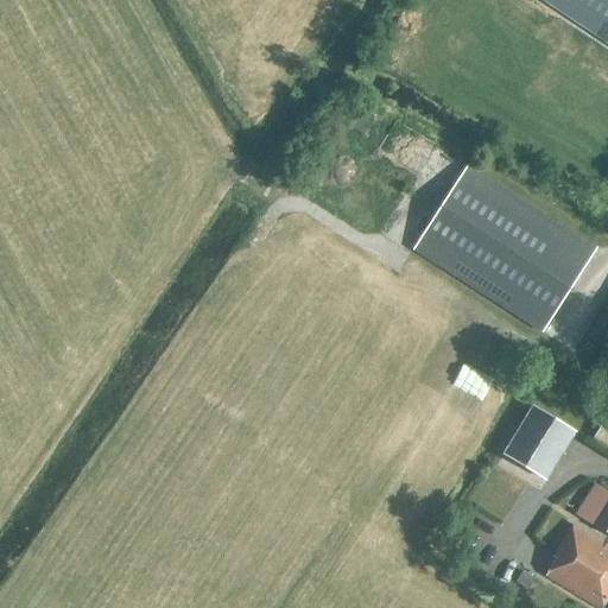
[(607,0),(538,0),(607,46),(607,0)]
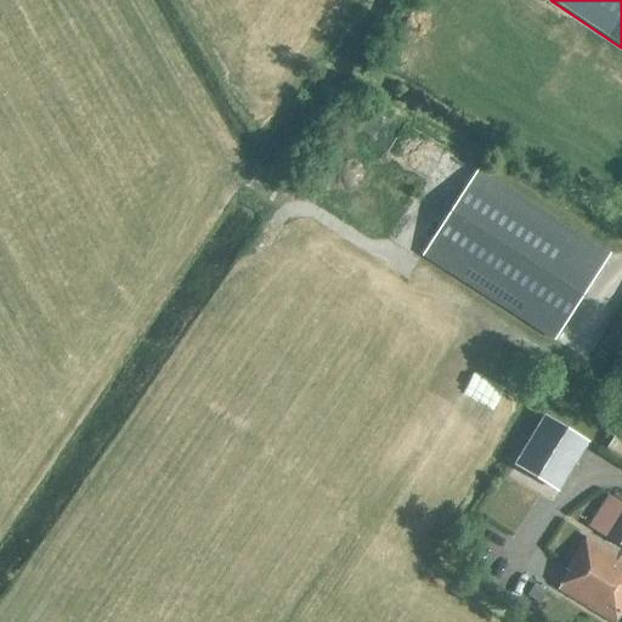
[(554,341),(610,255),(479,171),(423,258),(554,341)]
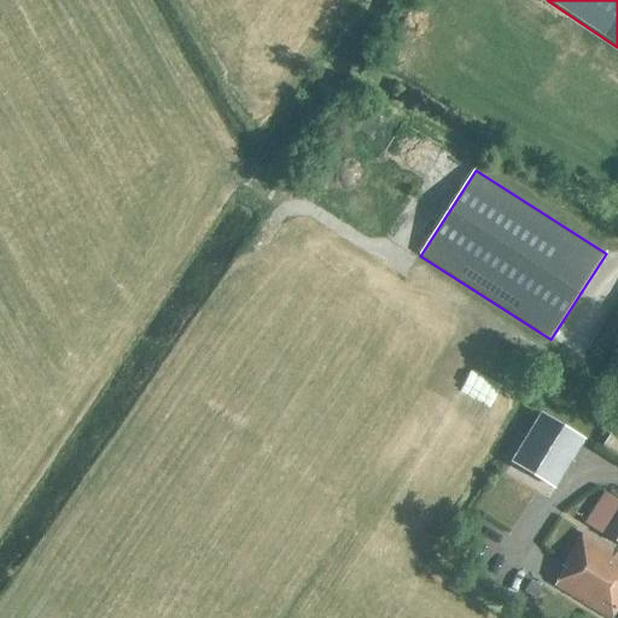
[(583,442),(541,417),(512,464),(555,490),(583,442)]
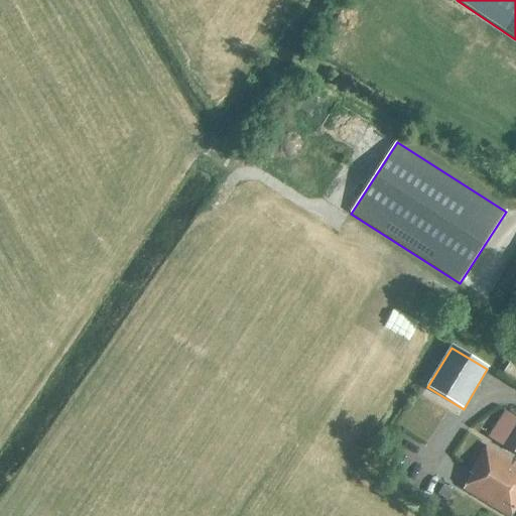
[(515,366),(510,363),(503,374),(515,381),(515,366)]
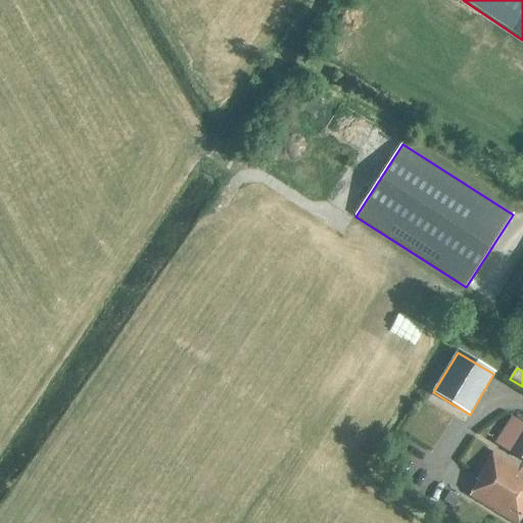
[(522,461),(522,430),(510,454),(522,461)]
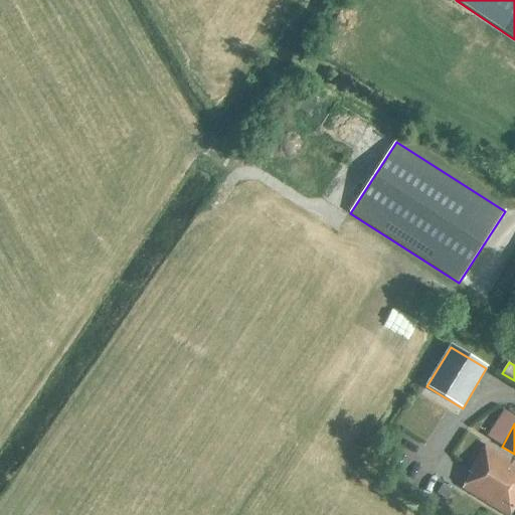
[(514,464),(484,446),(468,472),(472,475),(463,490),(504,514),(511,514),(514,510),(514,464)]
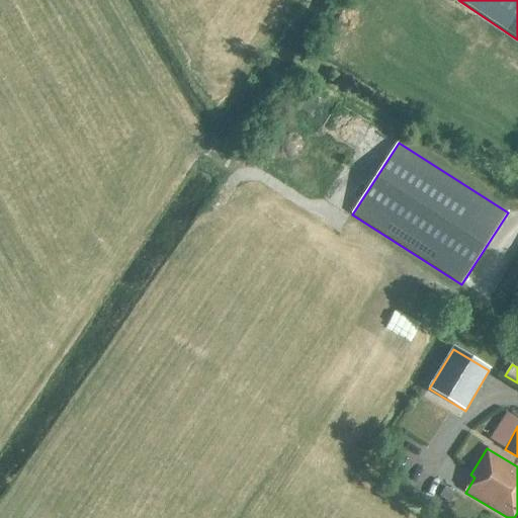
[(449,504),(455,494),(445,488),(439,497),(449,504)]
